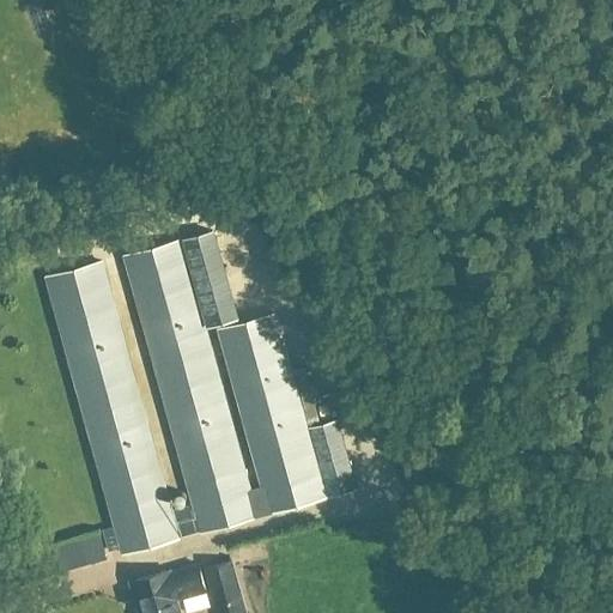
[(213,231),(184,240),(208,327),(237,319),(213,231)]
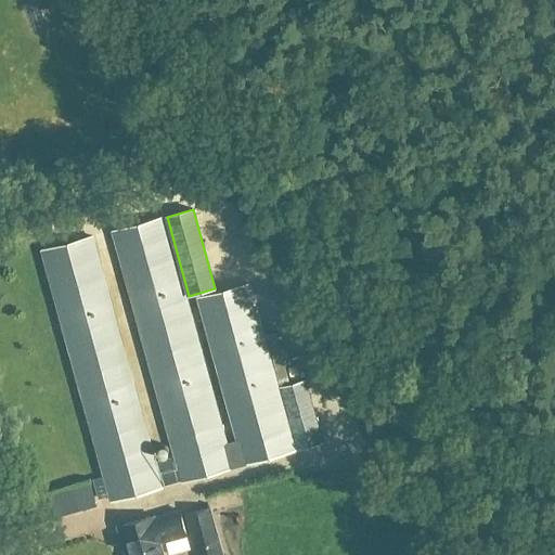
[(156,463),(93,236),(41,252),(106,485),(94,488),(99,501),(111,498),(112,502),(322,443),(305,381),(279,388),(249,284),(197,298),(237,441),(228,444),(164,217),(112,232),(173,457),(156,463)]
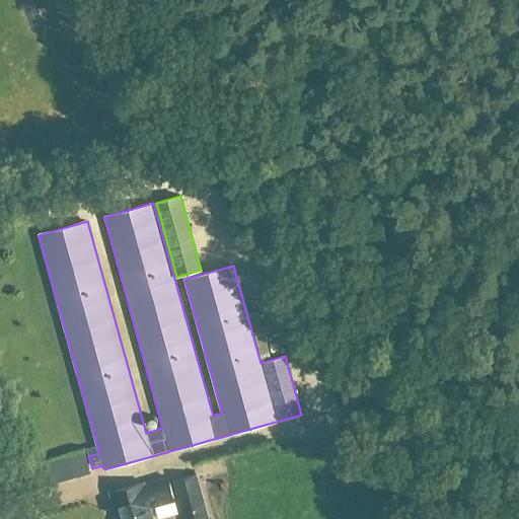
[(271,358),(257,310),(247,313),(261,361),(271,358)]
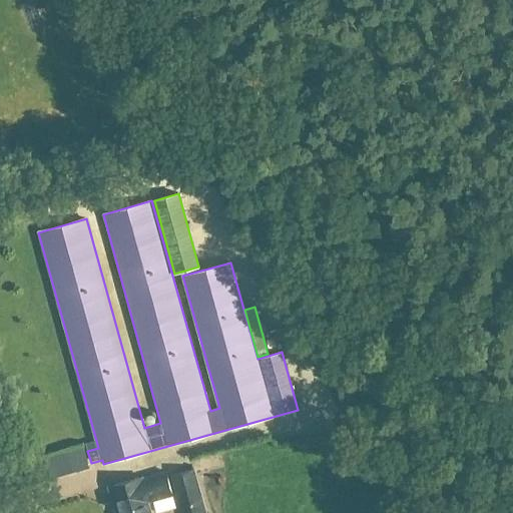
[(205,512),(193,470),(172,476),(182,512),(205,512)]
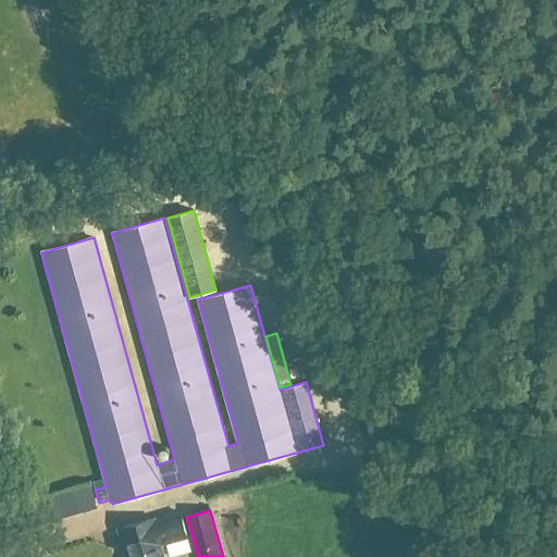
[(155,520),(155,519),(119,529),(126,556),(162,556),(160,547),(162,546),(159,534),(163,533),(166,544),(187,539),(181,514),(155,520)]
